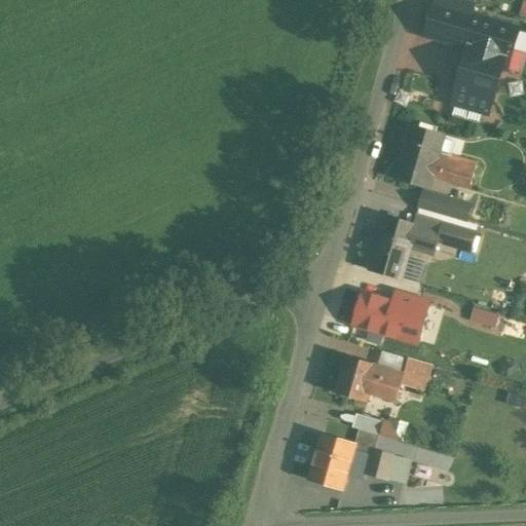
[(471,15),(434,4),(424,36),(460,46),(471,15)]
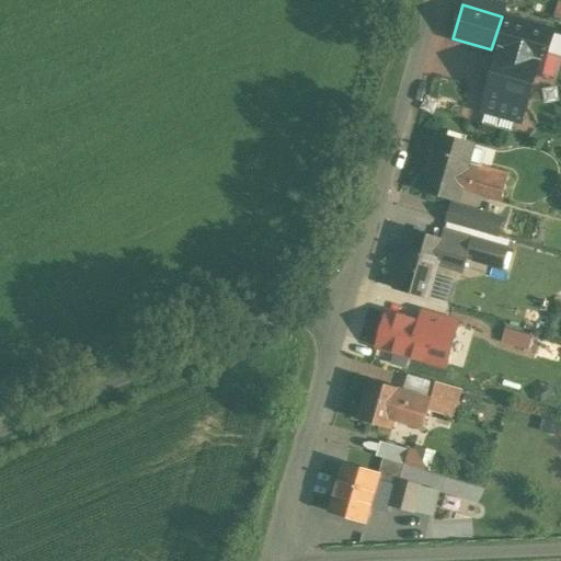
[(553,31),(502,16),(491,49),(499,52),(485,99),(482,111),(521,122),(524,110),(525,110),(535,72),(540,73),(553,31)]
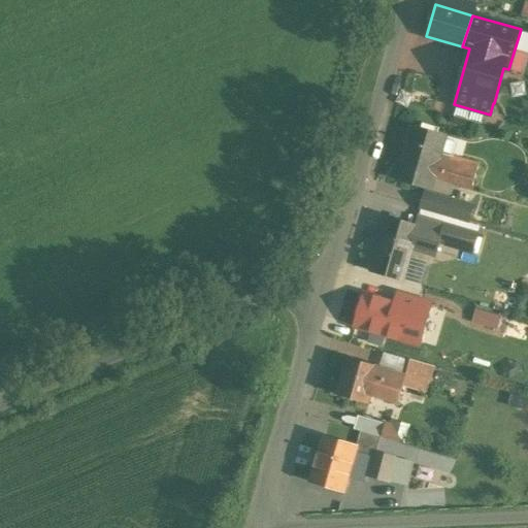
[(446,136),(410,126),(405,144),(407,145),(397,180),(430,190),(433,178),(471,189),(479,164),(440,154),(446,136)]
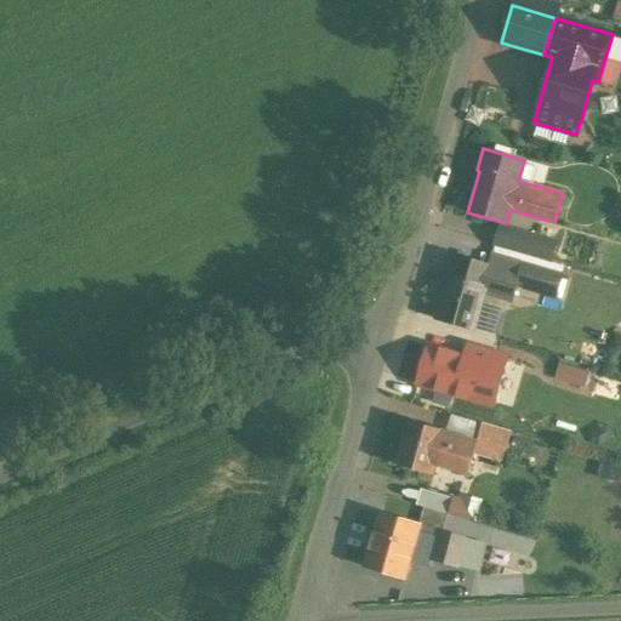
[(535,238),(500,228),(495,245),(530,255),(535,238)]
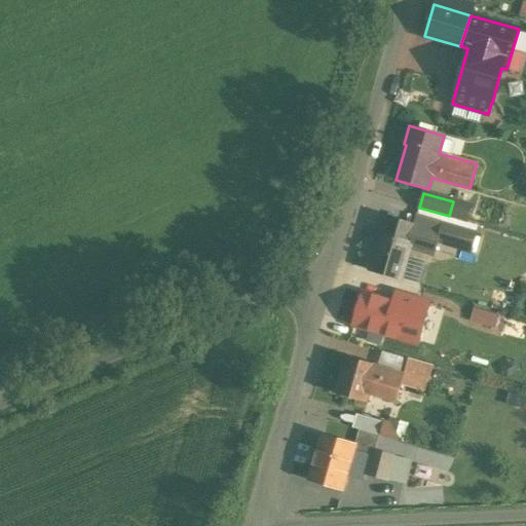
[(472,207),(453,201),(449,216),(467,221),(472,207)]
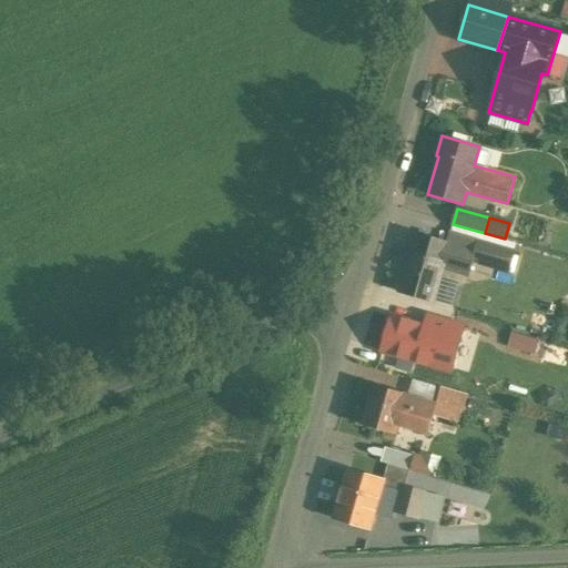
[(453,224),(450,233),(478,240),(485,233),(453,224)]
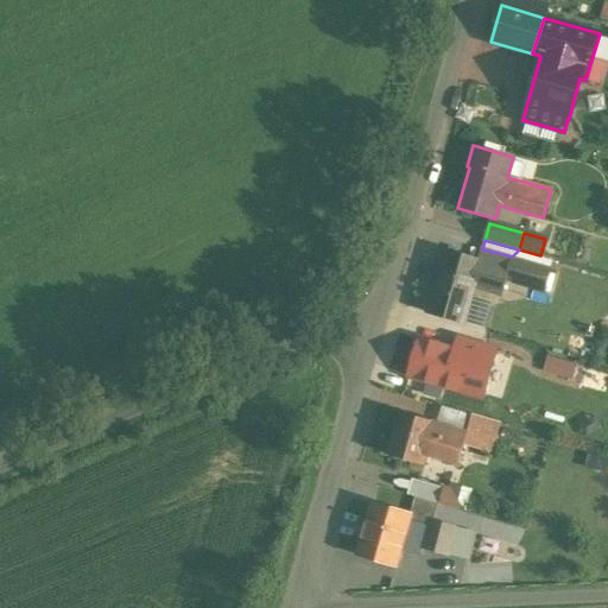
[(479,263),(445,252),(428,311),(463,322),(474,285),(501,293),(505,279),(512,257),(482,249),(479,263)]
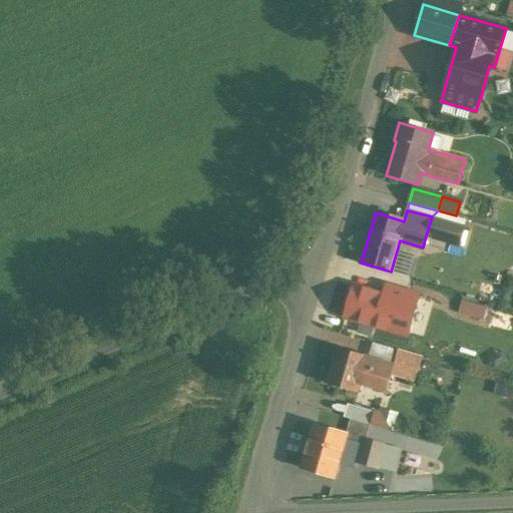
[(432,216),(426,235),(459,244),(467,218),(456,215),(438,210),(432,216)]
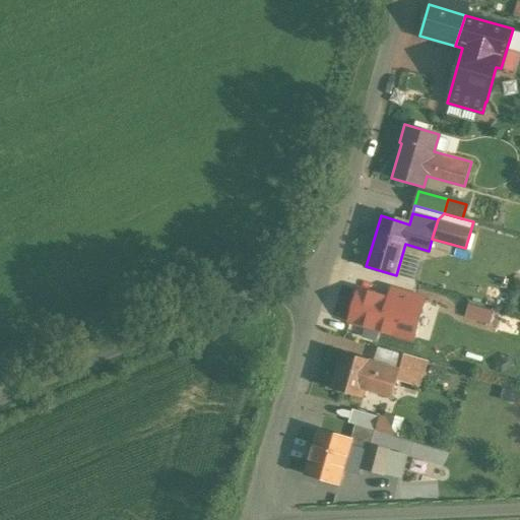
[(399,371),(341,353),(331,388),(364,397),(368,381),(377,384),(376,389),(392,394),(399,371)]
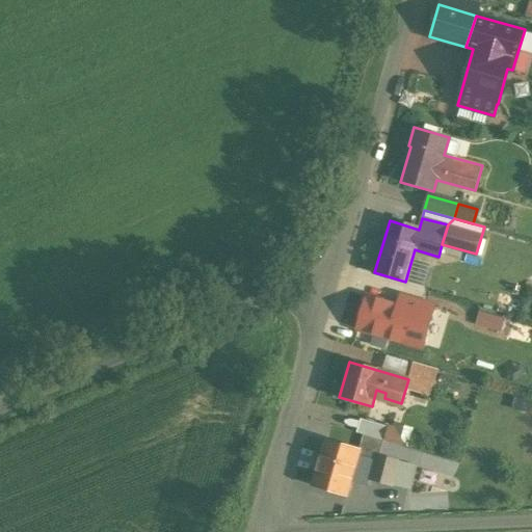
[(389,427),(361,419),(356,432),(363,434),(383,440),(384,441),(389,427)]
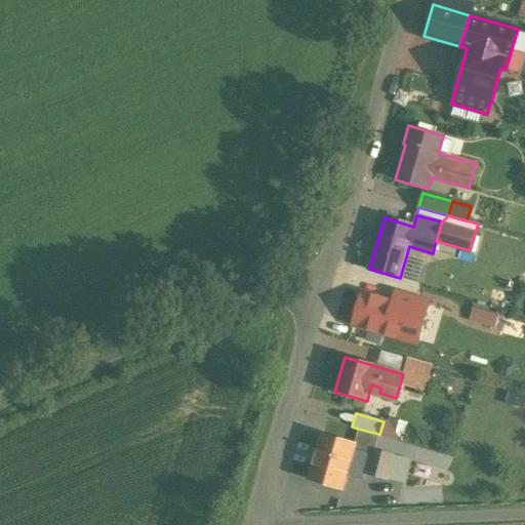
[(391,423),(384,421),(379,435),(401,441),(407,422),(392,418),(391,423)]
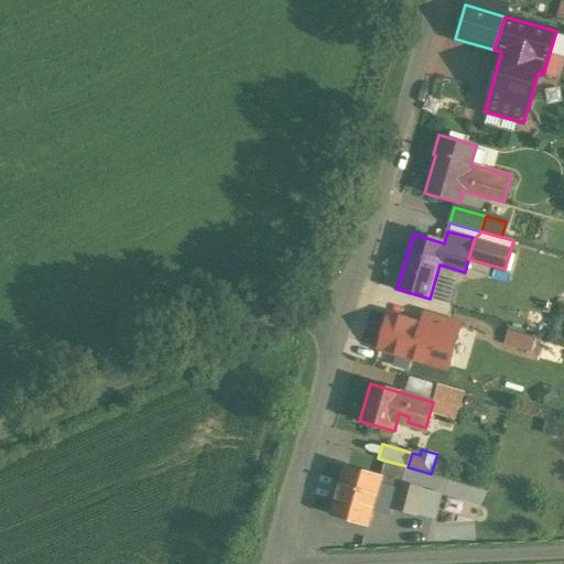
[(407,466),(384,461),(380,477),(379,485),(396,489),(398,483),(401,484),(407,466)]
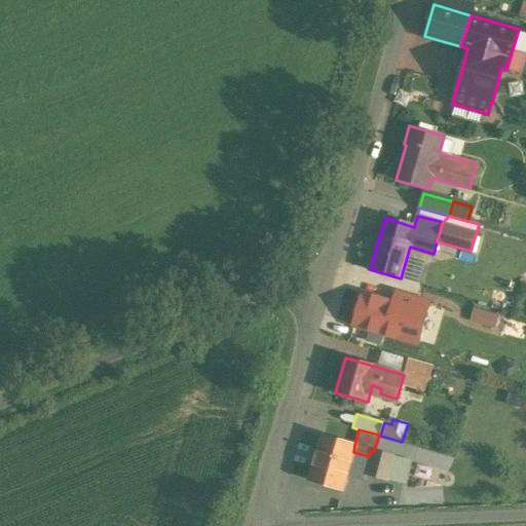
[(354,445),(323,436),(309,480),(342,489),(346,477),(353,452),(354,445)]
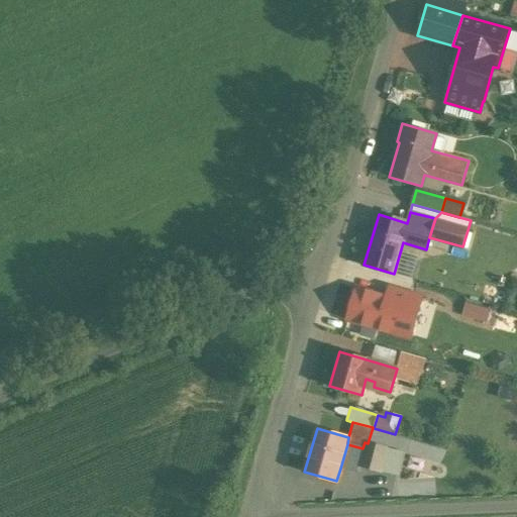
[(368,443),(365,442),(363,448),(357,466),(398,477),(404,453),(368,443)]
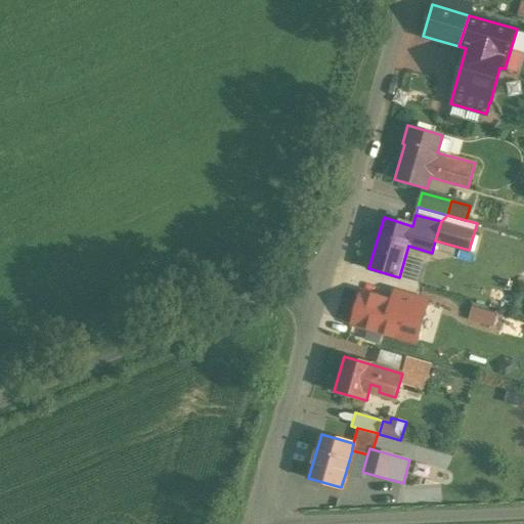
[(367,454),(352,450),(345,475),(360,479),(362,472),(367,454)]
